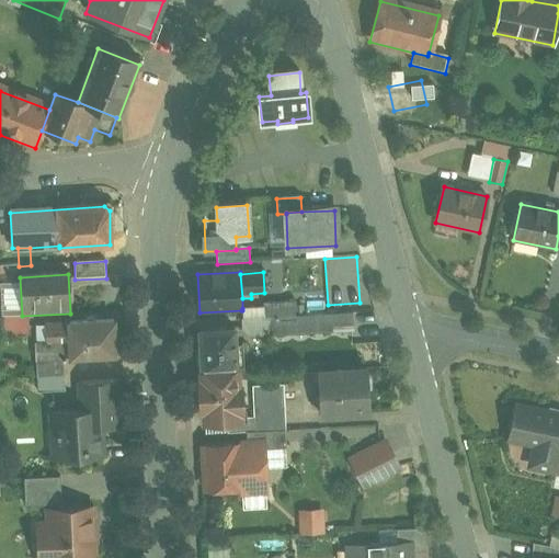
[(295,303),(264,304),(265,307),(242,308),(242,310),(241,310),(242,320),(296,317),(317,316),(316,308),(295,309),(295,303)]
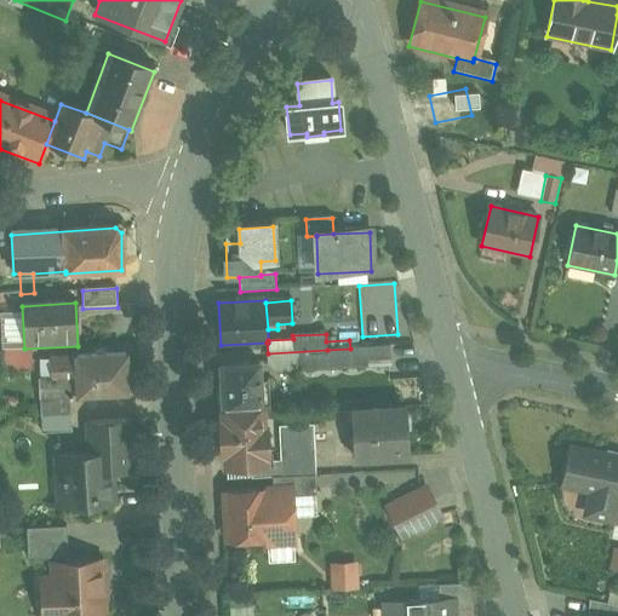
[(350,349),(327,350),(328,369),(390,367),(390,347),(350,349)]
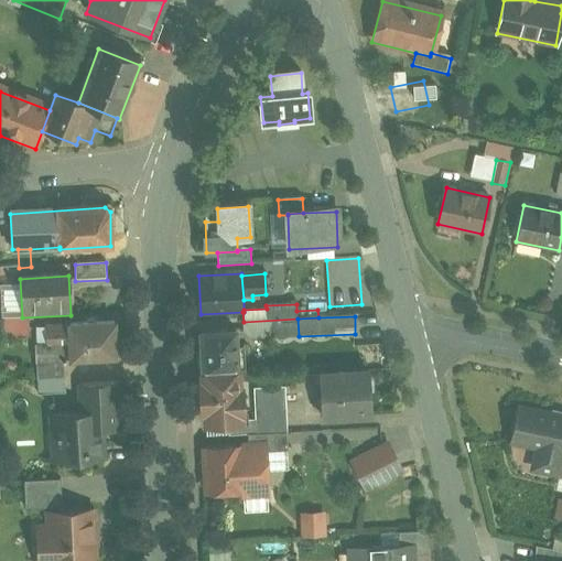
[(29,319),(0,321),(0,341),(30,338),(29,319)]
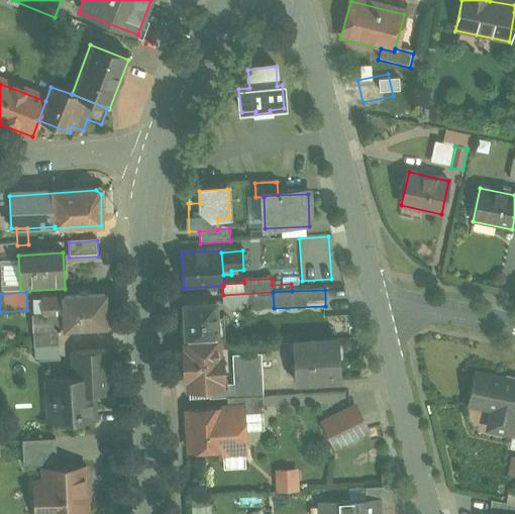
[(223,295),(222,295),(222,304),(229,310),(274,308),(273,292),(223,295)]
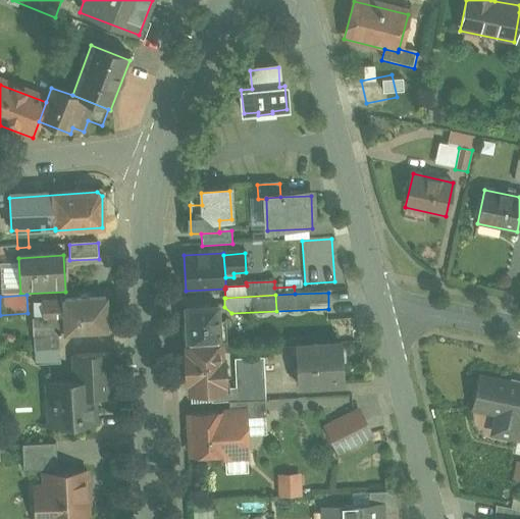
[(105,300),(64,302),(64,304),(43,305),(44,321),(33,321),(33,335),(58,334),(65,334),(65,333),(107,331),(105,300)]
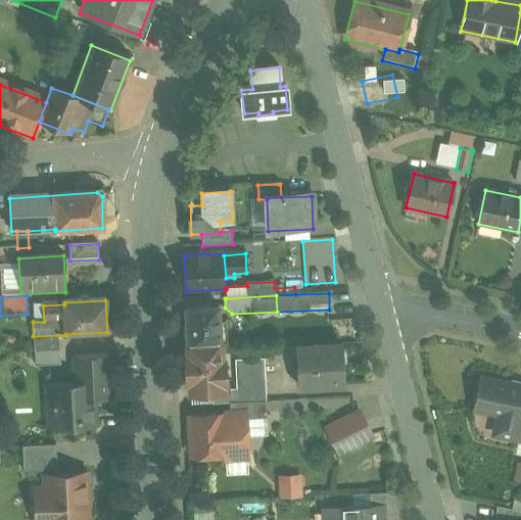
[(219,306),(185,309),(187,327),(185,329),(184,331),(184,332),(184,335),(184,337),(186,340),(187,342),(188,345),(220,343),(227,342),(225,323),(219,323),(219,306)]
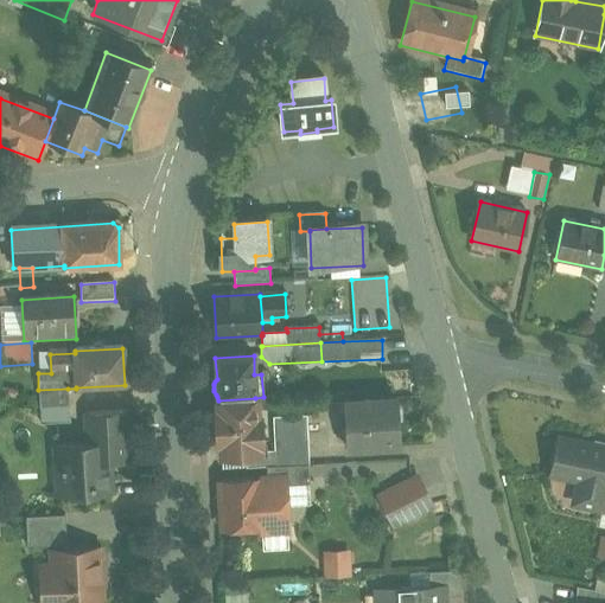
[(68,389),(38,390),(39,409),(68,408),(68,389)]
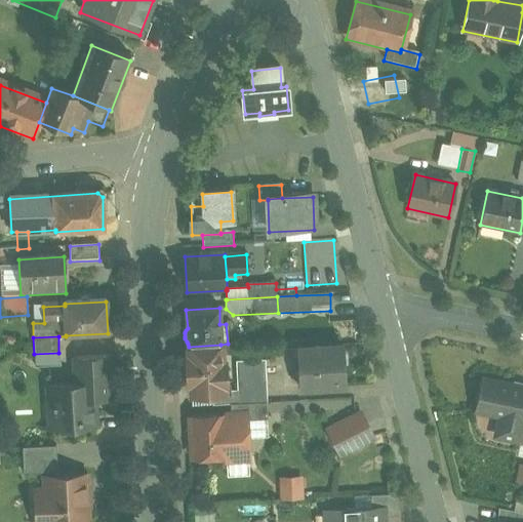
[(220,345),(189,347),(189,358),(186,358),(188,385),(191,385),(192,396),(212,395),(224,394),(224,392),(223,386),(226,386),(225,362),(222,363),(220,345)]
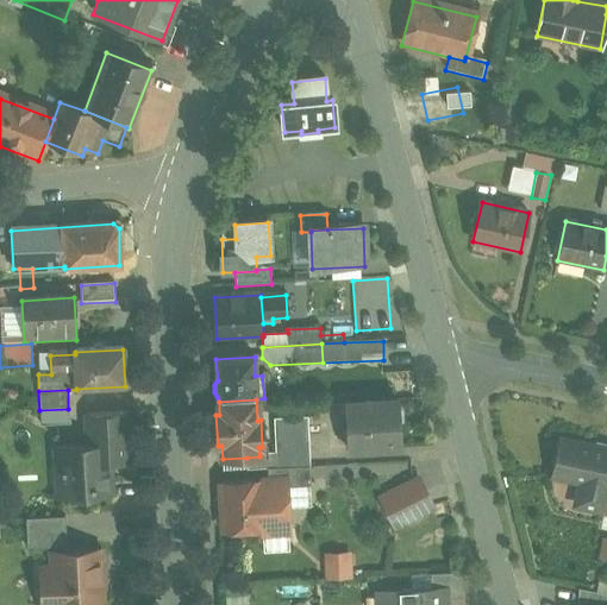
[(398,402),(345,404),(348,451),(348,452),(400,448),(398,402)]
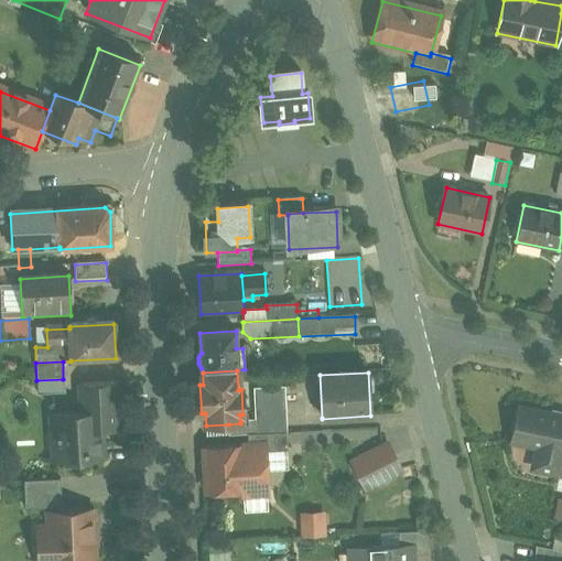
[(63,379),(36,380),(38,397),(64,396),(63,379)]
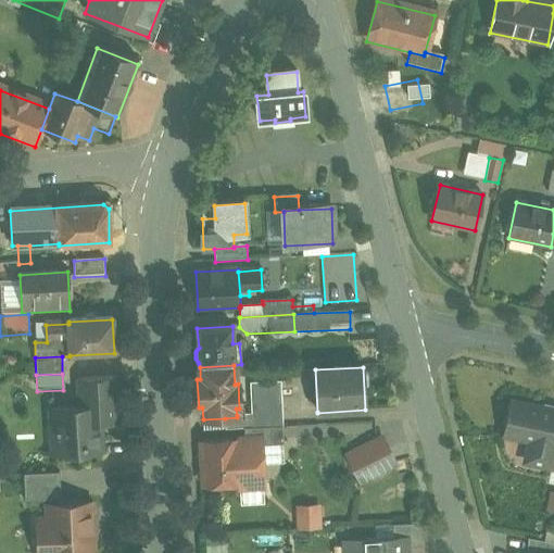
[(78,410),(51,412),(52,432),(57,432),(57,435),(61,435),(62,455),(102,453),(101,426),(117,425),(115,379),(77,381),(78,410)]
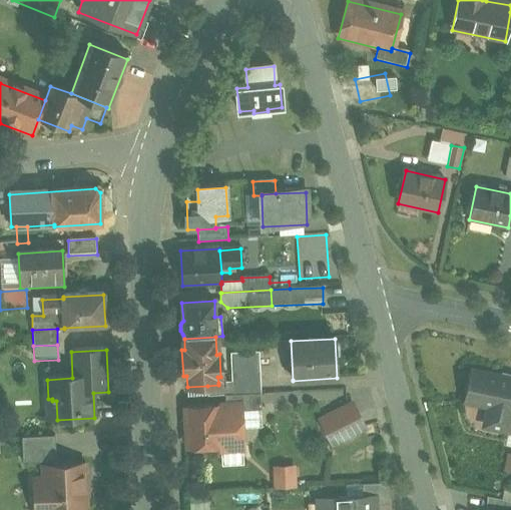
[(259,353),(230,354),(231,383),(232,396),(261,395),(259,353)]
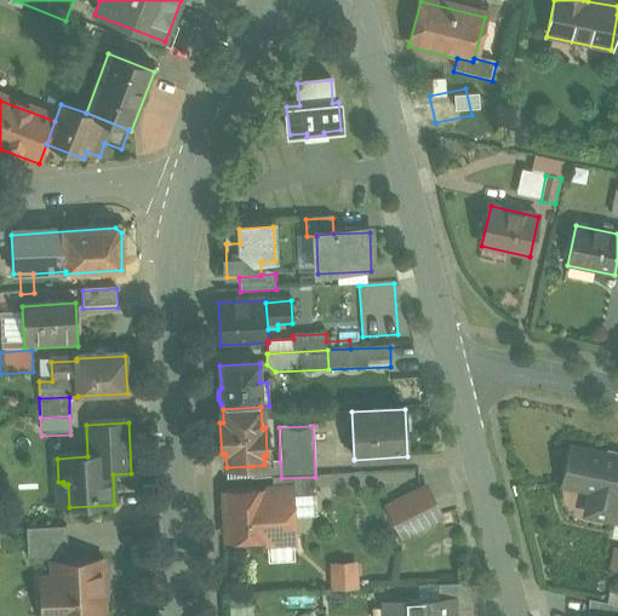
[(607,454),(571,447),(562,485),(595,493),(590,516),(614,520),(617,505),(617,458),(607,456),(607,454)]
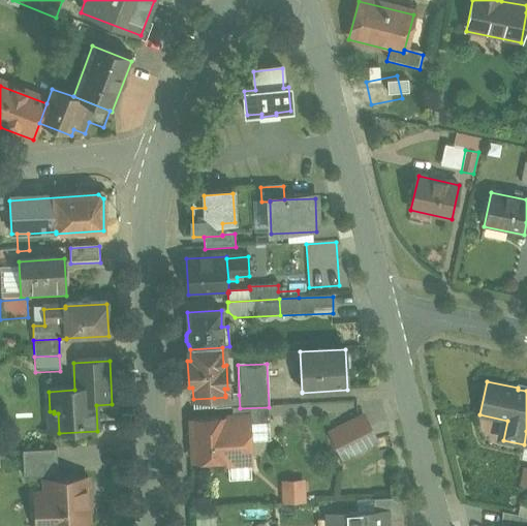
[(239,395),(225,395),(225,397),(214,398),(214,410),(231,409),(231,408),(240,408),(239,395)]
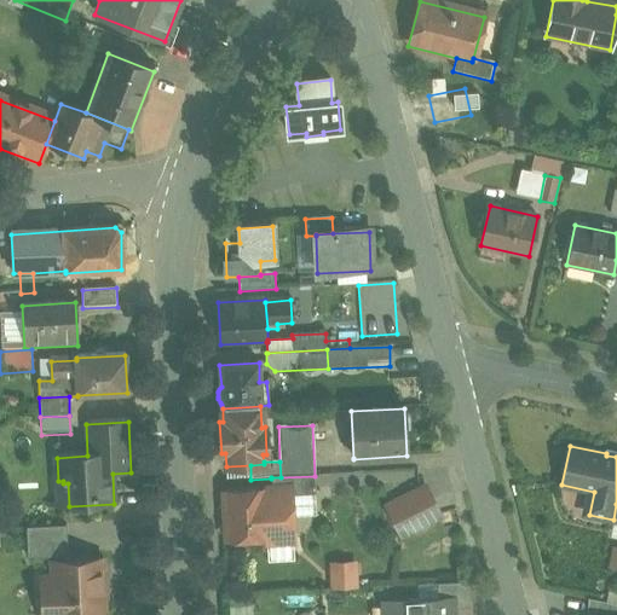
[(281,477),(271,477),(271,479),(272,491),(289,489),(290,497),(316,495),(315,476),(281,477)]
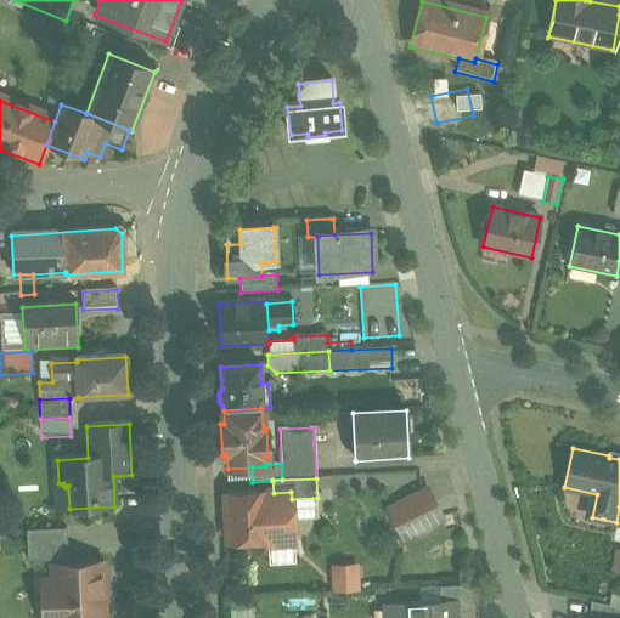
[(424,489),(389,506),(404,537),(439,520),(424,489)]
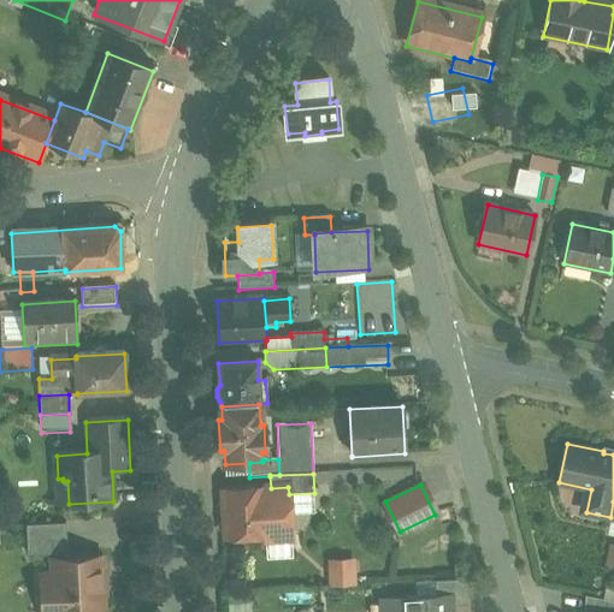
[(271,488),(222,491),(224,539),(265,536),(265,541),(291,539),(289,494),(288,487),(271,488)]
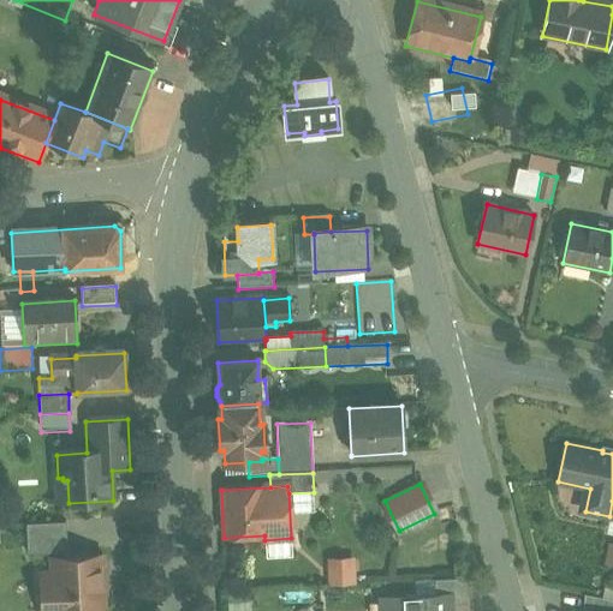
[(66,523),(28,526),(29,555),(69,552),(66,523)]
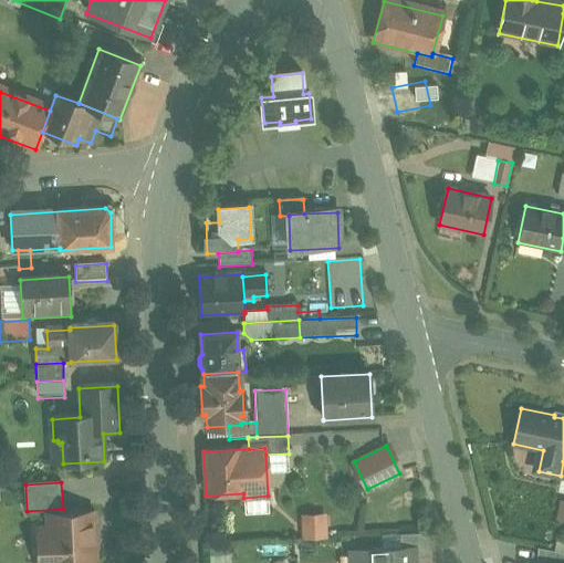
[(92,517),(49,519),(50,548),(40,549),(40,562),(94,562),(94,549),(97,549),(96,521),(93,521),(92,517)]
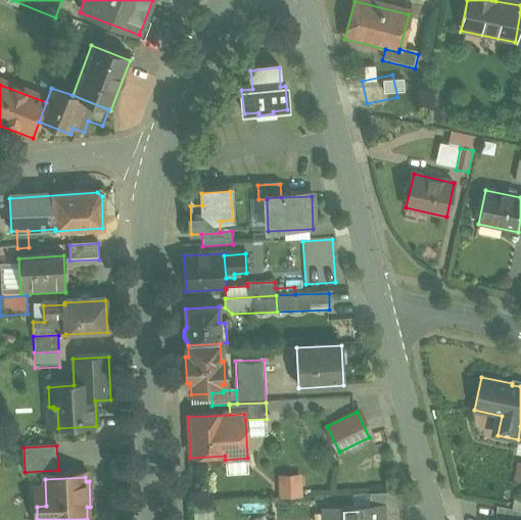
[(298,483),(281,484),(282,499),(299,498),(298,483)]
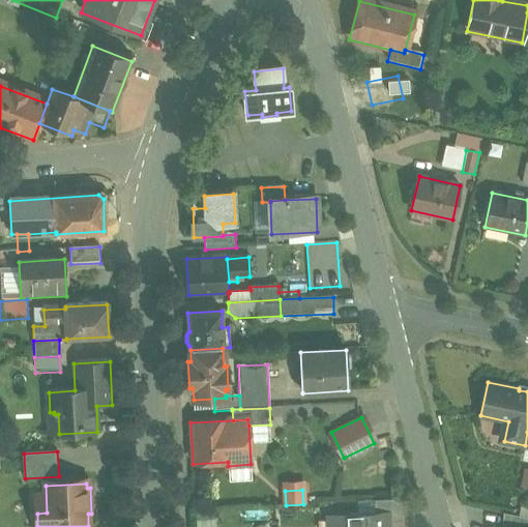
[(399,500),(375,501),(375,514),(386,514),(387,515),(385,515),(386,523),(403,522),(399,500)]
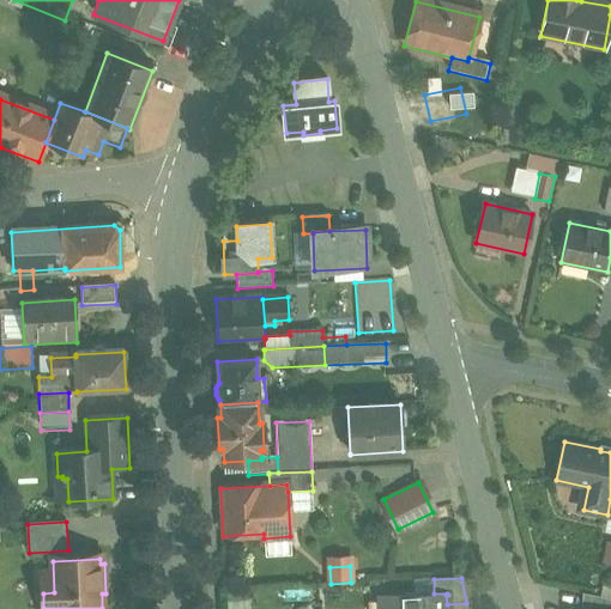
[(434,594),(381,597),(381,608),(446,608),(447,604),(446,595),(448,595),(447,594),(434,594)]
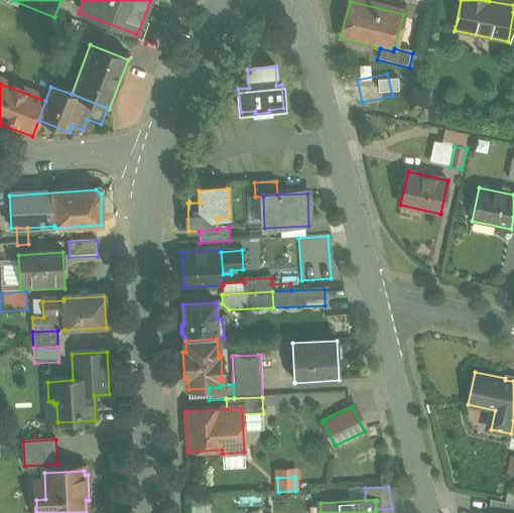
[(513,512),(513,504),(490,500),(488,512),(513,512)]
